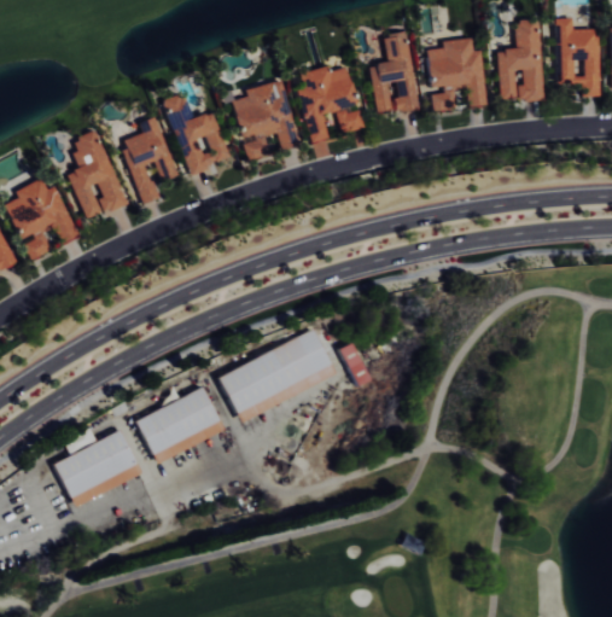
[(555,19),(558,86),(583,85),(583,97),(600,95),(598,29),(572,30),(572,18),(555,19)]
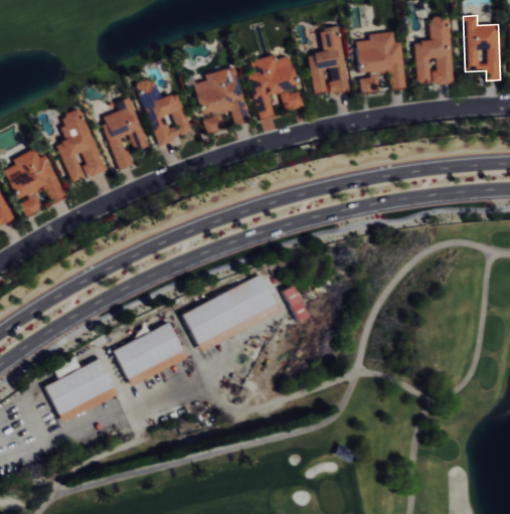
[(415,42),(417,83),(431,82),(430,59),(436,58),(437,71),(433,71),(434,86),(453,84),(450,17),(429,18),(430,41),(415,42)]
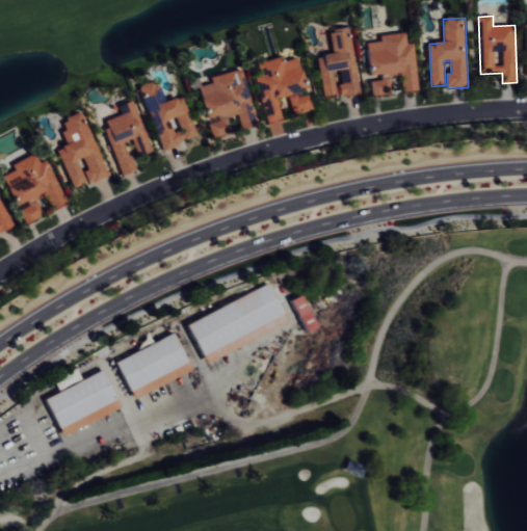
[(361,94),(350,28),(331,31),(334,54),(318,56),(324,97),(338,95),(334,72),(341,71),(344,84),(340,85),(342,98),(361,94)]
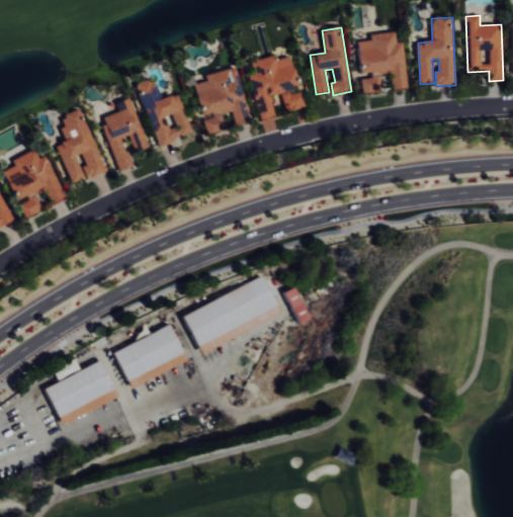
[(408,88),(404,42),(397,44),(396,32),(370,35),(371,40),(357,42),(361,76),(362,94),(382,92),(381,76),(392,75),(393,90),(408,88)]
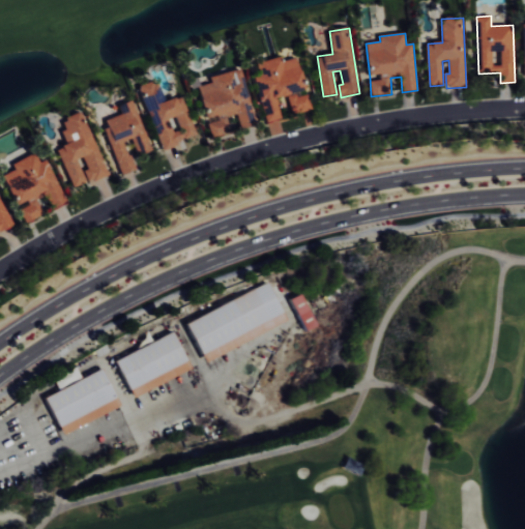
[(298,58),(283,62),(282,57),(258,63),(261,75),(256,77),(267,122),(283,119),(278,97),(307,90),(298,58)]
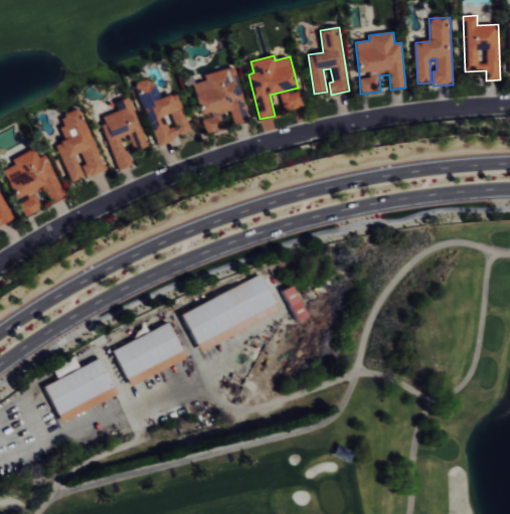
[(201,118),(203,118),(207,134),(225,130),(221,114),(231,112),(235,125),(249,122),(236,67),(205,74),(206,81),(193,84),(201,118)]
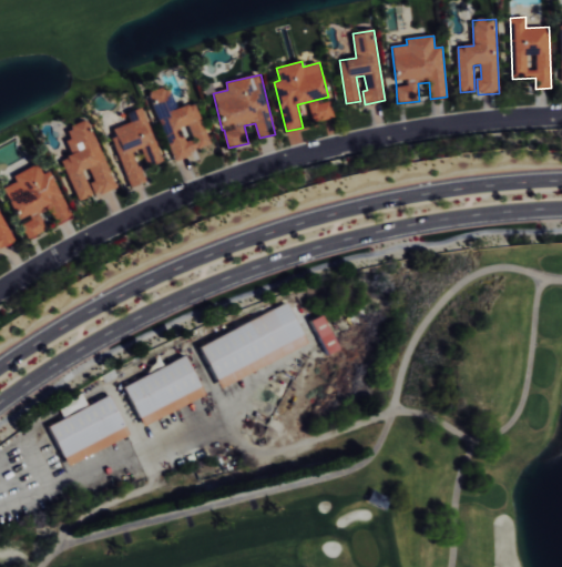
[(314,123),(335,118),(330,100),(309,105),(314,123)]
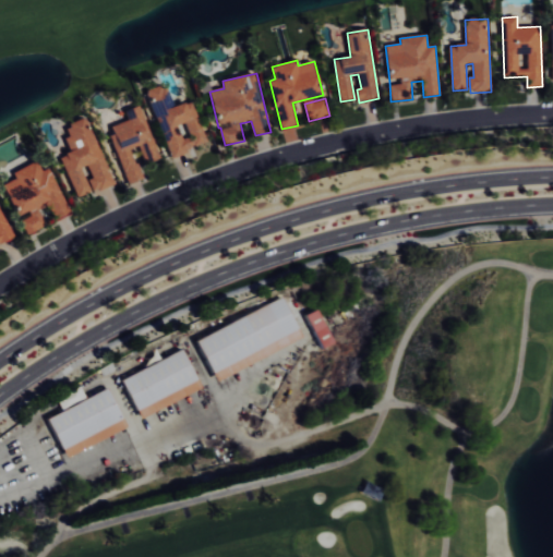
[(173,157),(208,145),(193,100),(158,113),(173,157)]
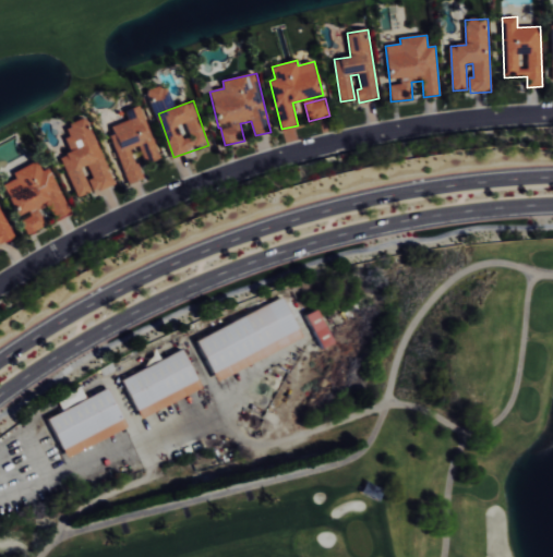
[(163,159),(142,105),(132,109),(135,119),(110,128),(129,179),(133,178),(135,182),(144,179),(133,149),(142,146),(148,164),(163,159)]
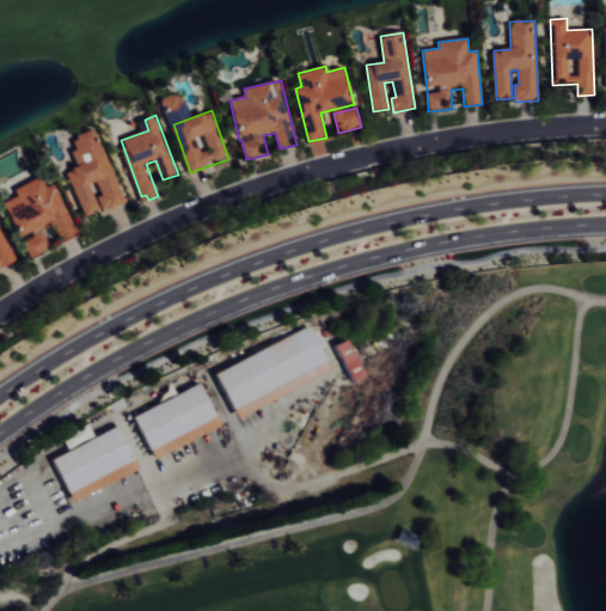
[(87,218),(104,211),(99,197),(101,197),(105,212),(127,203),(99,129),(74,138),(85,165),(69,171),(87,218)]
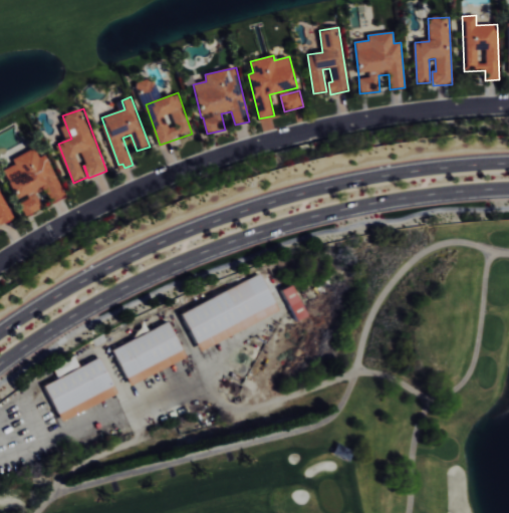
[(67,197),(47,155),(40,158),(36,149),(14,159),(17,166),(5,171),(18,199),(28,195),(30,200),(21,204),(27,217),(44,209),(37,193),(46,188),(54,203),(67,197)]
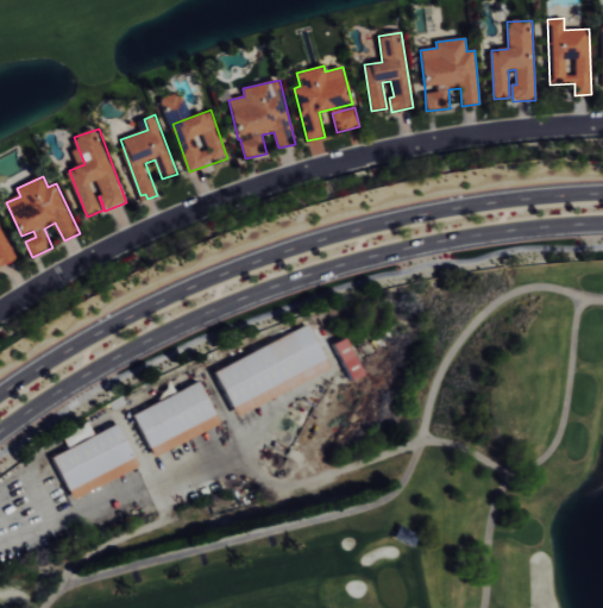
[(0,268),(18,258),(0,226),(0,268)]
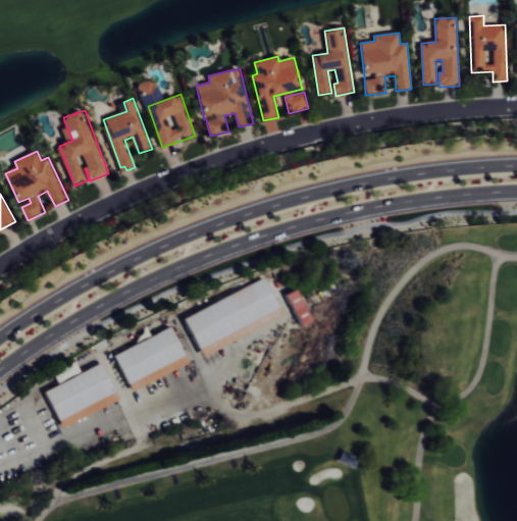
[(184,317),(201,356),(283,318),(265,280),(184,317)]
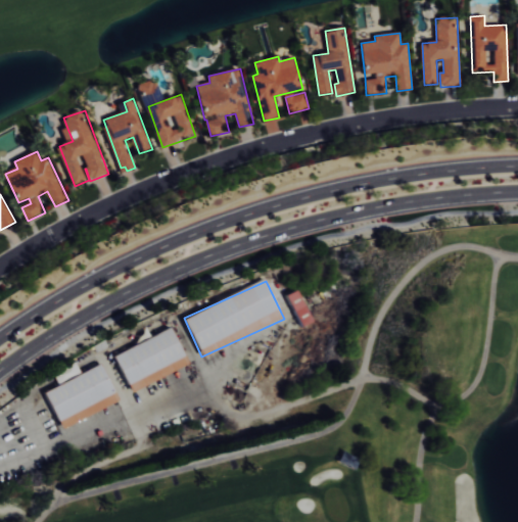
[(301,327),(314,322),(299,290),(287,295),(301,327)]
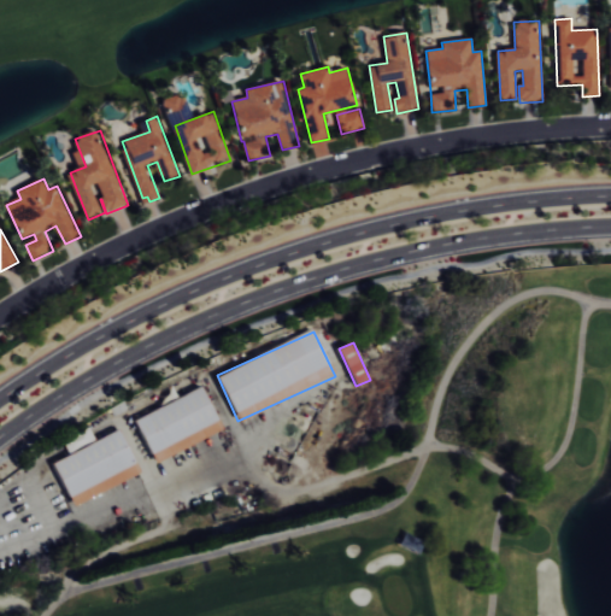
[(224,433),(206,389),(136,418),(154,462),(224,433)]
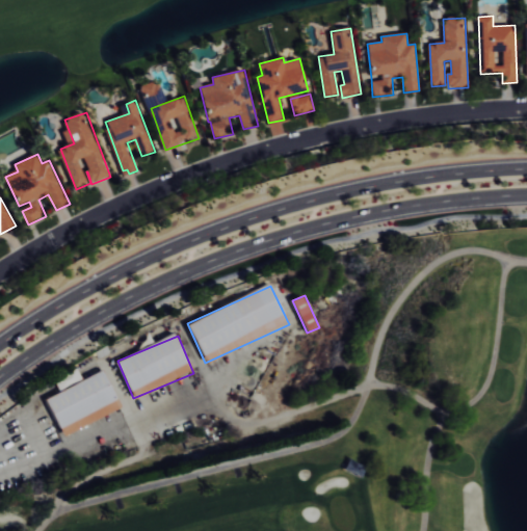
[(47,399),(64,436),(123,409),(105,372),(47,399)]
